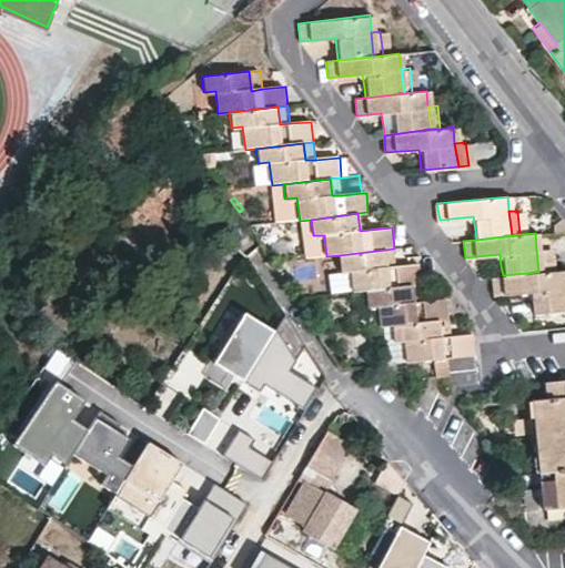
[(538,272),(548,271),(546,247),(536,249),(538,272)]
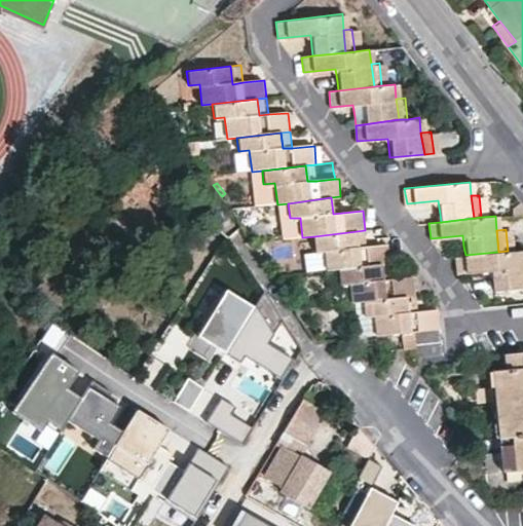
[(279,239),(278,230),(268,231),(269,241),(279,239)]
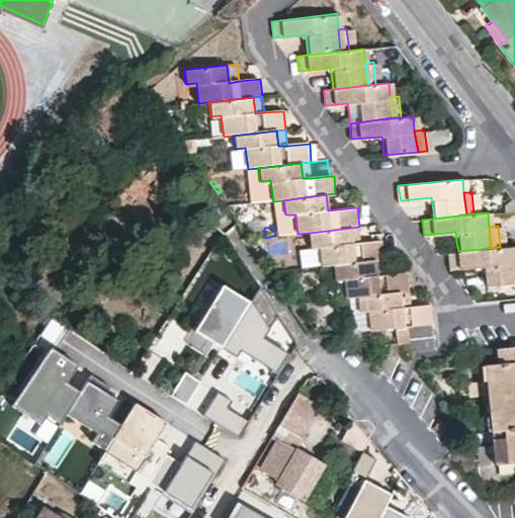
[(359,227),(351,228),(352,244),(361,243),(360,235),(359,227)]
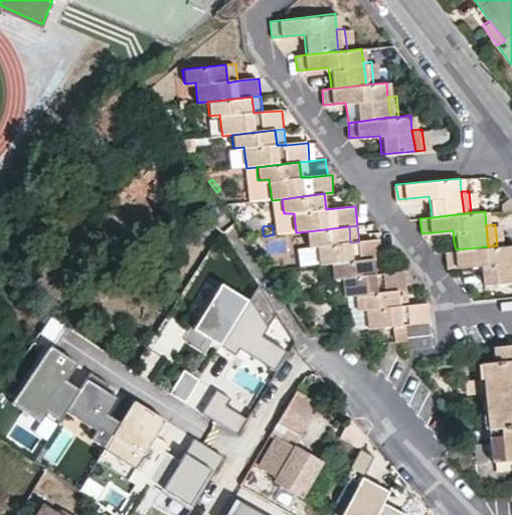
[(321,265),(331,264),(373,259),(382,258),(380,239),(359,241),(350,242),(349,226),(308,231),(309,244),(319,245),(321,265)]
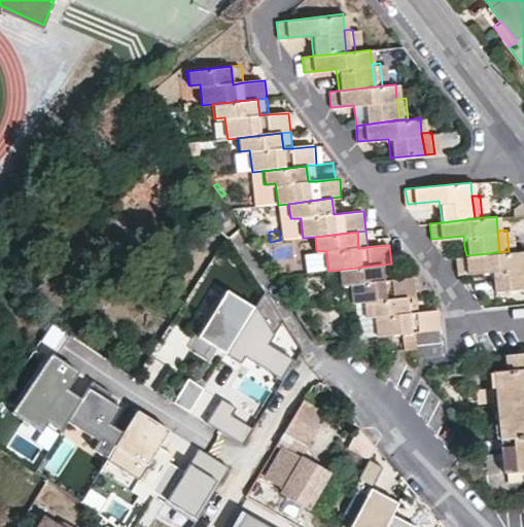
[(454,256),(455,272),(488,268),(489,278),(490,289),(523,285),(523,266),(523,264),(522,249),(509,251),(499,252),(466,255),(454,256)]
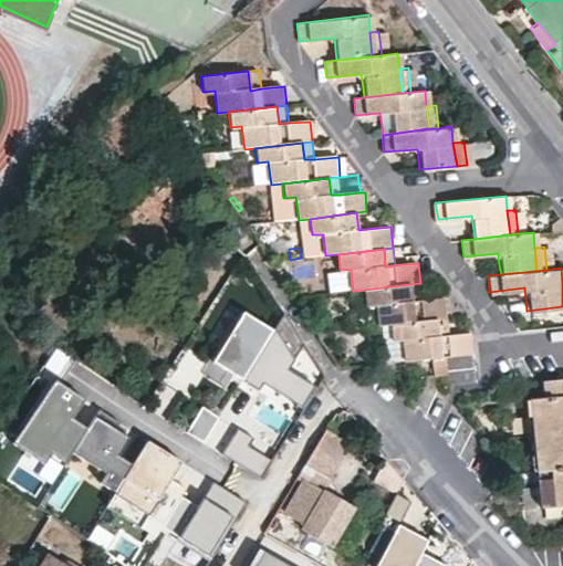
[(377,305),(379,326),(392,324),(436,320),(447,318),(444,300),(415,302),(413,294),(410,284),(364,290),(366,306),(377,305)]
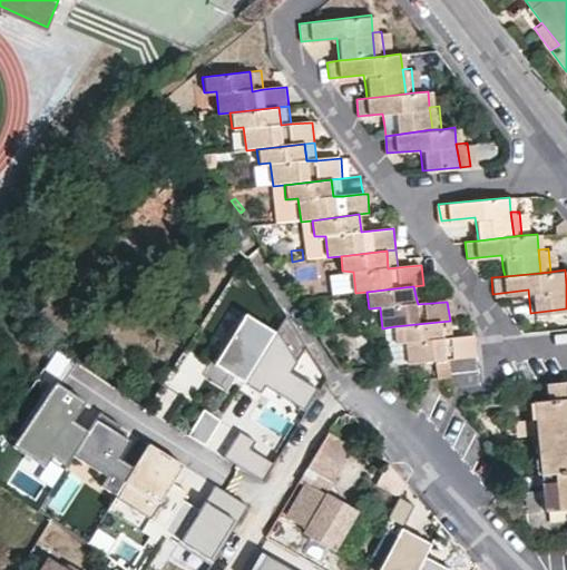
[(272,328),(242,311),(213,362),(243,379),(272,328)]
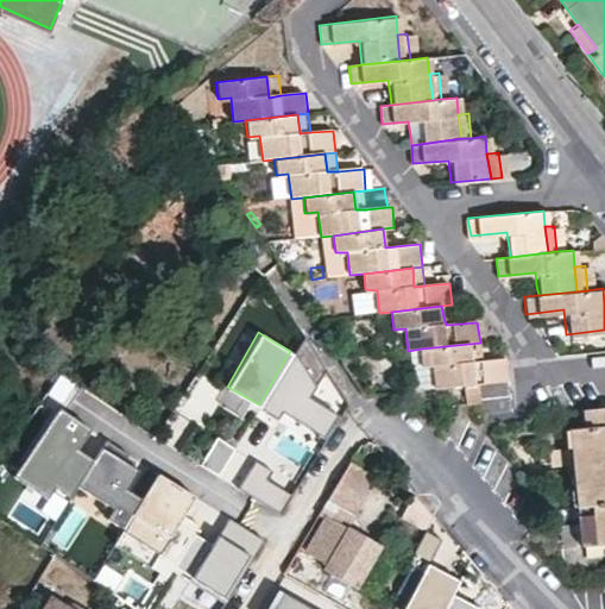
[(301,333),(290,351),(259,405),(277,415),(282,407),(325,433),(336,413),(306,395),(322,366),(301,333)]
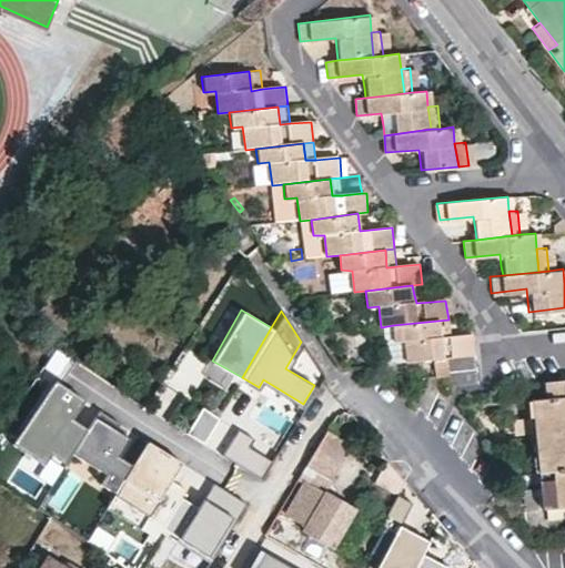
[(440,337),(451,337),(450,327),(449,320),(437,321),(440,337)]
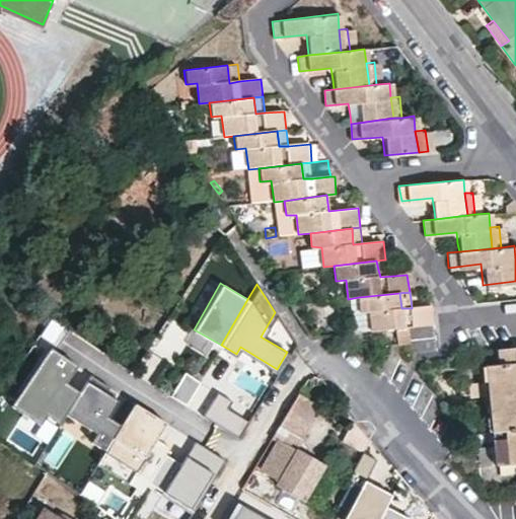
[(394,329),(407,328),(434,324),(432,306),(412,308),(401,308),(399,293),(359,297),(361,313),(351,314),(353,335),(394,329)]
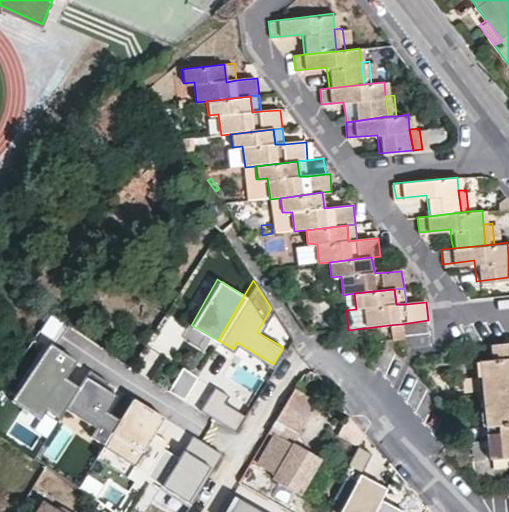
[(354,293),(343,295),(346,310),(356,309),(354,293)]
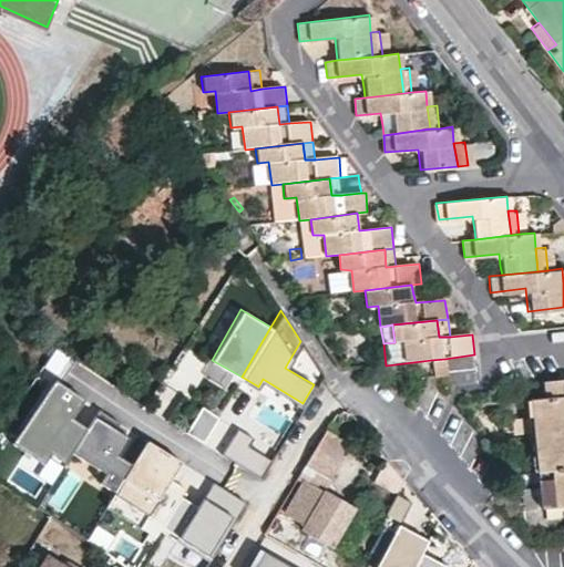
[(431,360),(433,373),(445,371),(444,359),(431,360)]
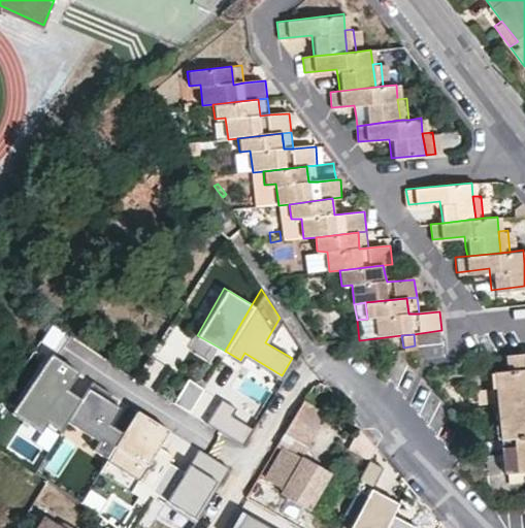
[(524,470),(524,354),(509,356),(509,370),(494,371),(504,473),(524,470)]
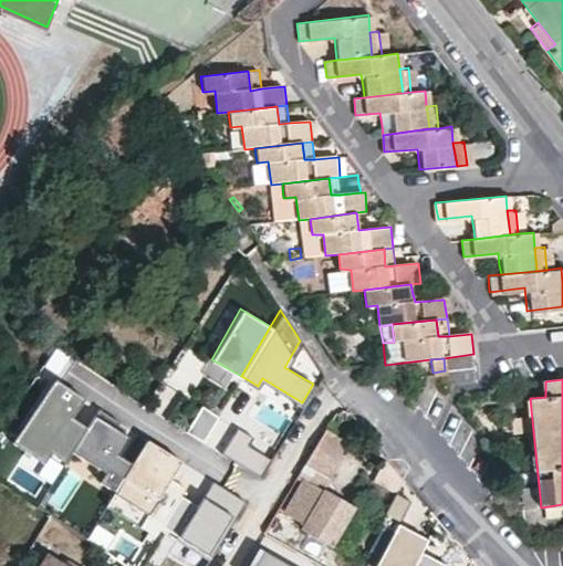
[(85,401),(56,381),(14,446),(45,464),(52,454),(69,464),(74,454),(89,429),(74,421),(85,401)]
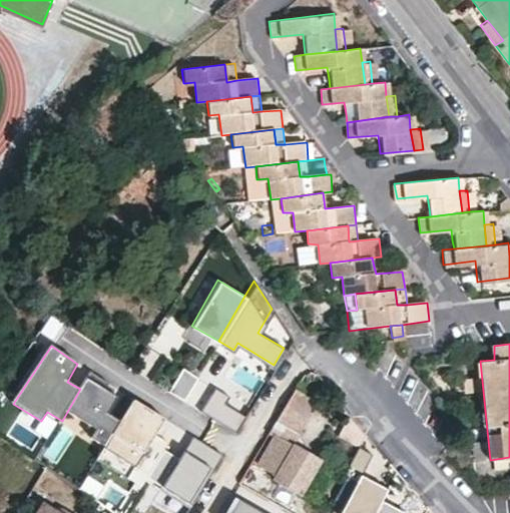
[(183,367),(169,391),(185,399),(198,376),(183,367)]
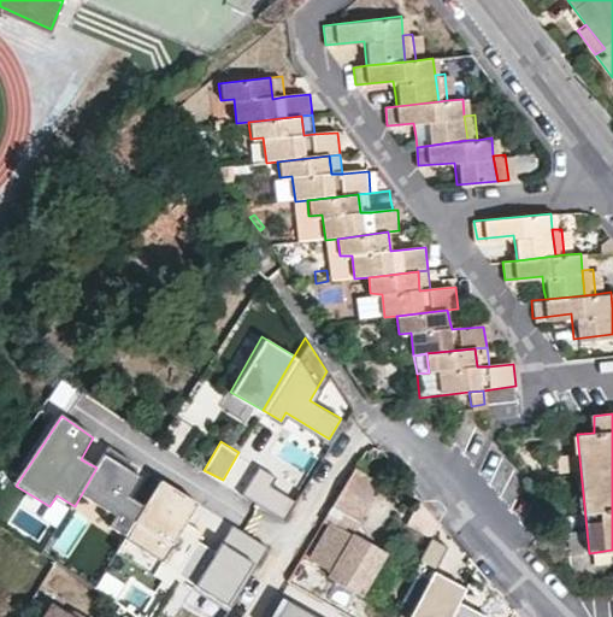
[(108,447),(96,468),(81,495),(118,517),(112,527),(129,536),(146,506),(130,498),(142,476),(127,468),(130,460),(108,447)]
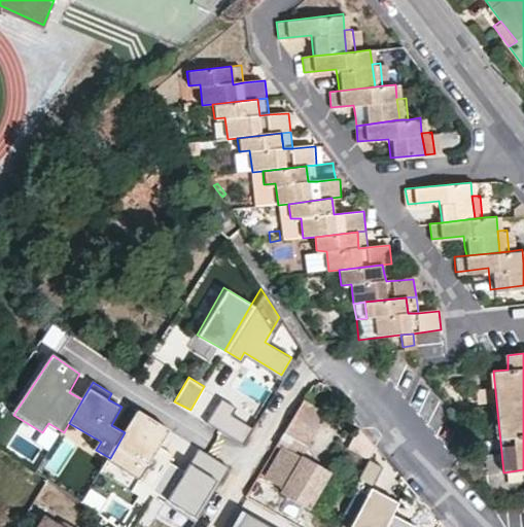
[(220,395),(207,421),(244,441),(252,425),(232,414),(237,403),(220,395)]
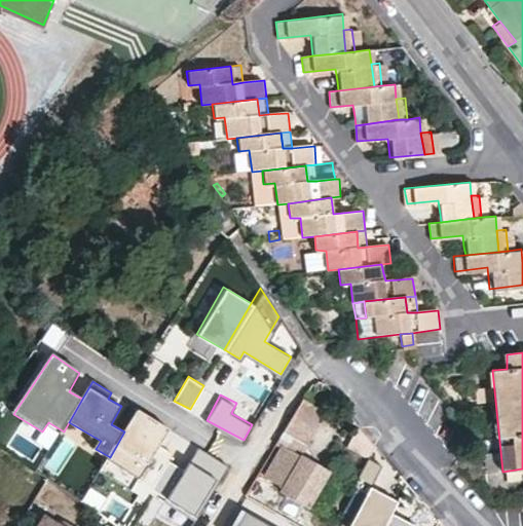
[(318,409),(298,398),(274,444),(279,446),(264,474),(277,481),(274,487),(305,504),(324,468),(301,455),(308,442),(301,438),(318,409)]
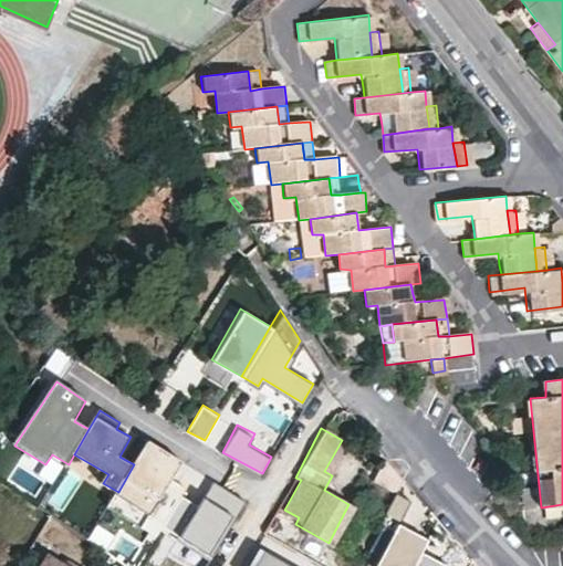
[(185,461),(148,440),(134,464),(118,492),(110,506),(144,527),(150,516),(166,525),(184,495),(169,486),(185,461)]
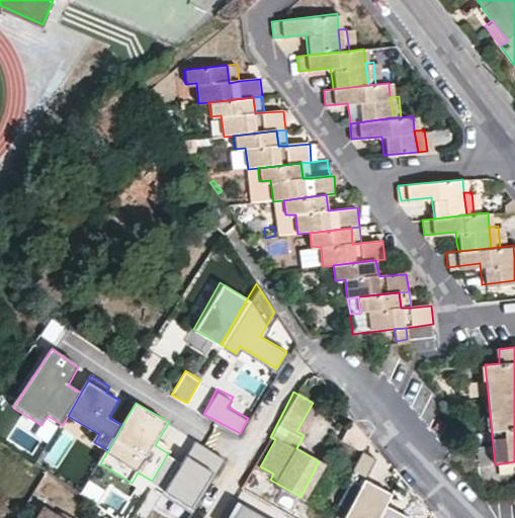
[(182,461),(168,453),(152,481),(151,482),(196,508),(227,456),(196,438),(182,461)]
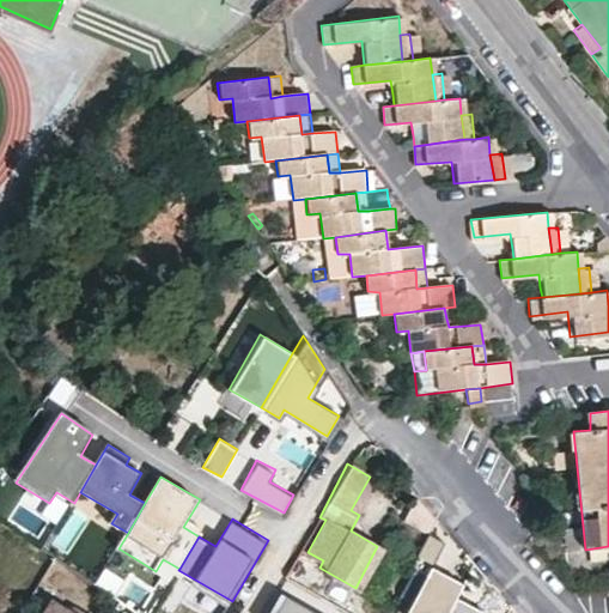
[(401,611),(405,612),(439,612),(449,595),(456,578),(427,563),(401,611)]
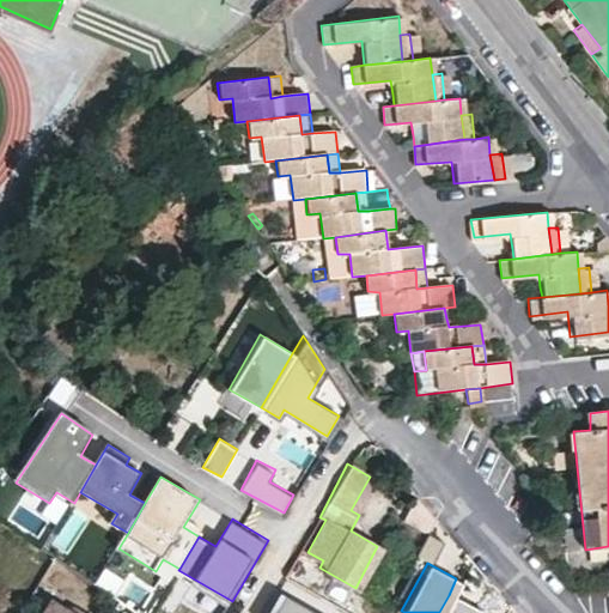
[(312,612),(274,593),(262,612),(312,612)]
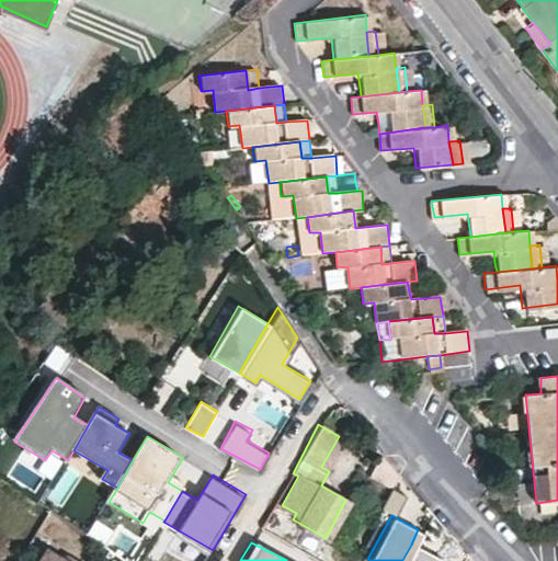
[(437,560),(439,559),(411,545),(402,560),(437,560)]
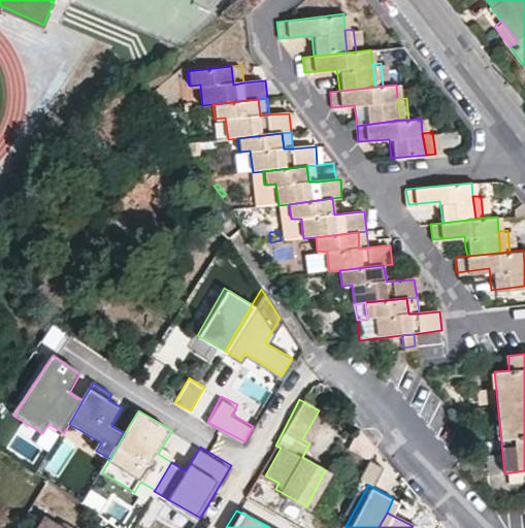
[(69,527),(58,521),(56,525),(39,515),(31,527),(69,527)]
